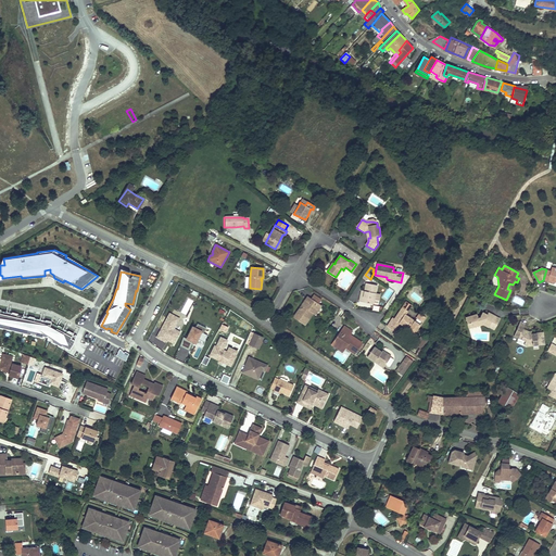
[(378,287),(366,285),(365,293),(365,299),(362,298),(361,303),(375,304),(376,300),(380,300),(381,295),(377,294),(378,287)]
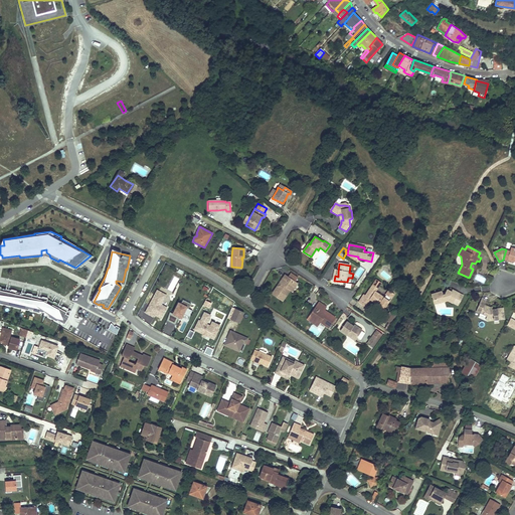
[(294,291),(299,283),(287,275),(283,282),(284,285),(282,287),(279,287),(274,294),(285,301),(292,290),(294,291)]
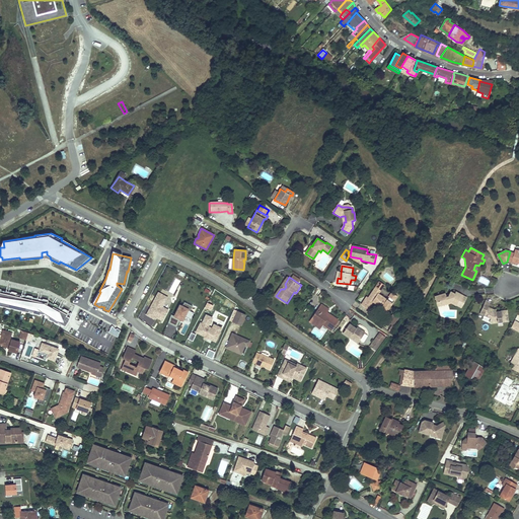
[(368,296),(363,304),(370,308),(375,301),(388,310),(398,296),(393,293),(391,296),(389,299),(380,293),(382,290),(377,287),(370,297),(368,296)]
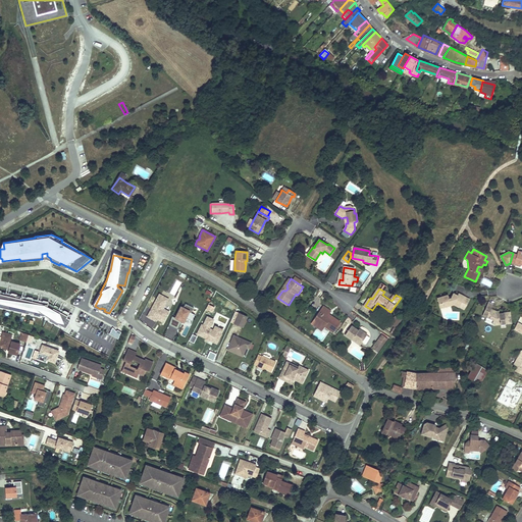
[(0,306),(45,316),(52,320),(52,322),(57,325),(58,323),(65,327),(71,315),(55,306),(54,307),(48,304),(48,302),(0,291),(0,306)]
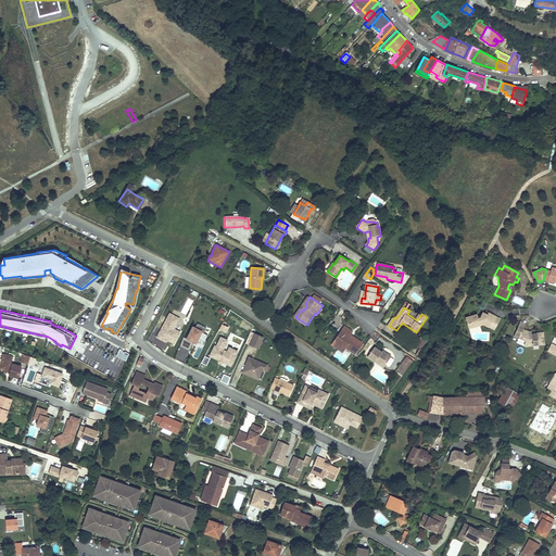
[(477,314),(466,317),(467,324),(471,323),(474,327),(482,324),(488,327),(489,327),(494,329),(496,325),(491,321),(494,316),(488,313),(487,315),(482,313),(480,316),(481,317),(478,318),(477,317),(477,314)]
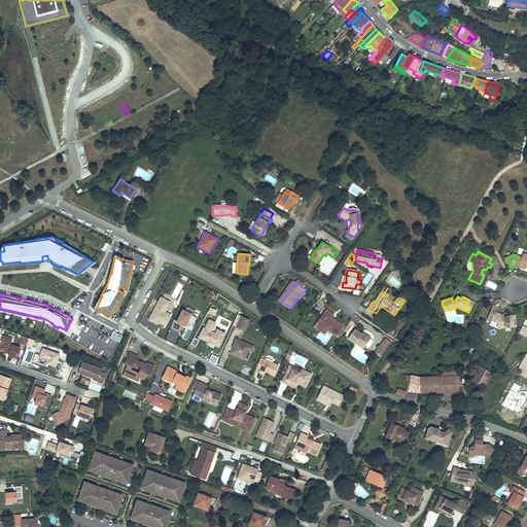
[(170,302),(161,297),(148,320),(156,324),(157,322),(165,325),(170,315),(165,312),(170,302)]
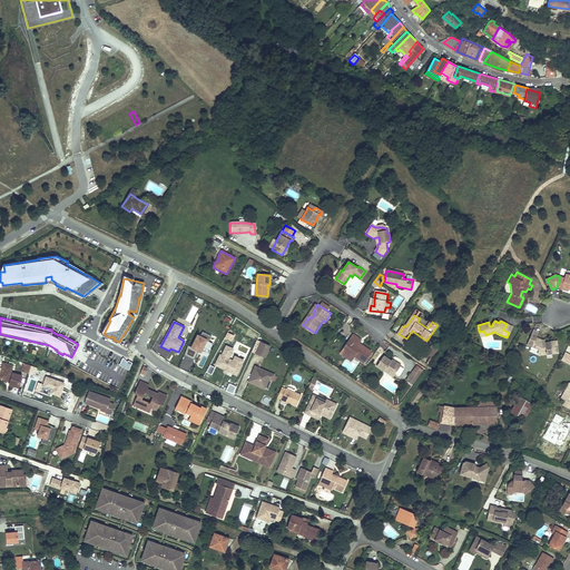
[(537,355),(540,356),(546,355),(552,355),(559,354),(557,342),(546,344),(543,344),(542,341),(537,338),(540,333),(534,331),(529,341),(537,345),(534,349),(539,352),(537,355)]
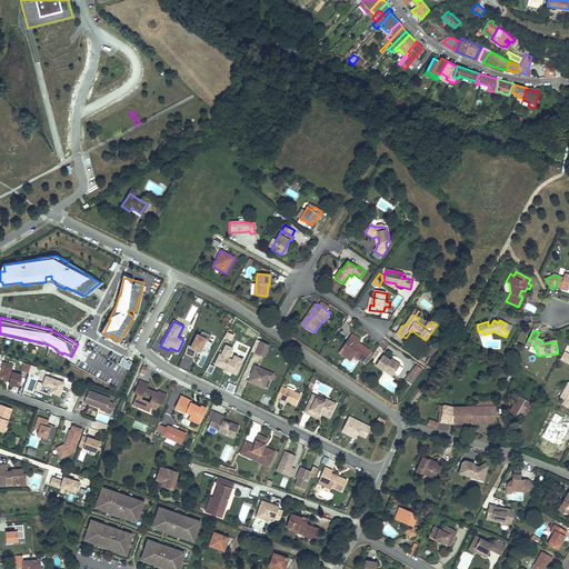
[(196,337),(191,346),(187,345),(183,355),(192,359),(199,347),(208,351),(212,345),(208,342),(210,337),(201,332),(199,338),(196,337)]
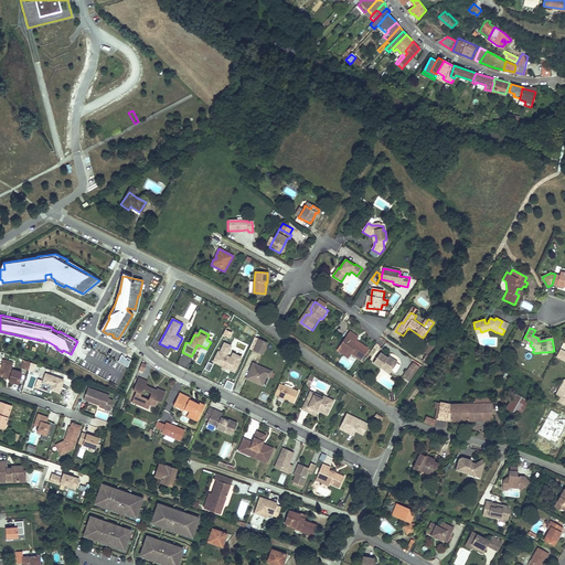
[(362,360),(370,348),(361,341),(360,342),(356,340),(358,339),(360,336),(352,331),(340,349),(347,352),(348,350),(353,353),(362,360)]
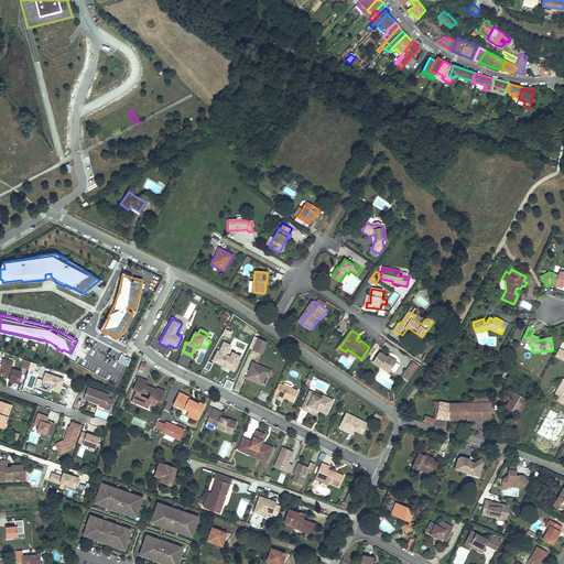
[(261,354),(266,342),(257,338),(251,350),(261,354)]
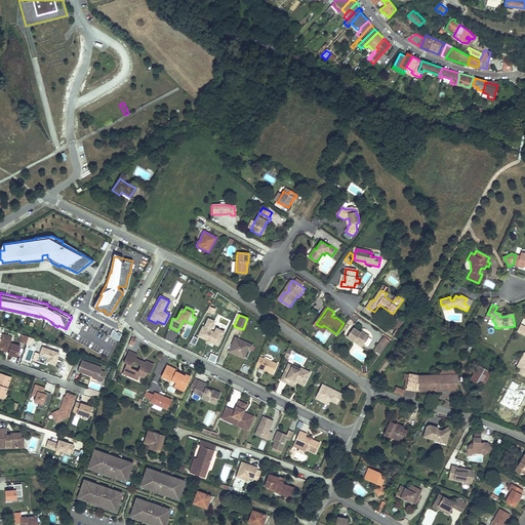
[(202,327),(198,335),(216,345),(220,335),(209,330),(214,322),(207,319),(203,328),(202,327)]
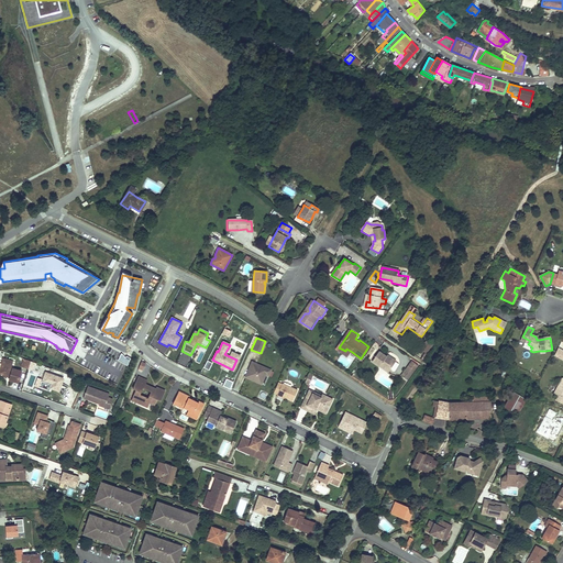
[(432,345),(428,342),(423,349),(428,352),(432,345)]
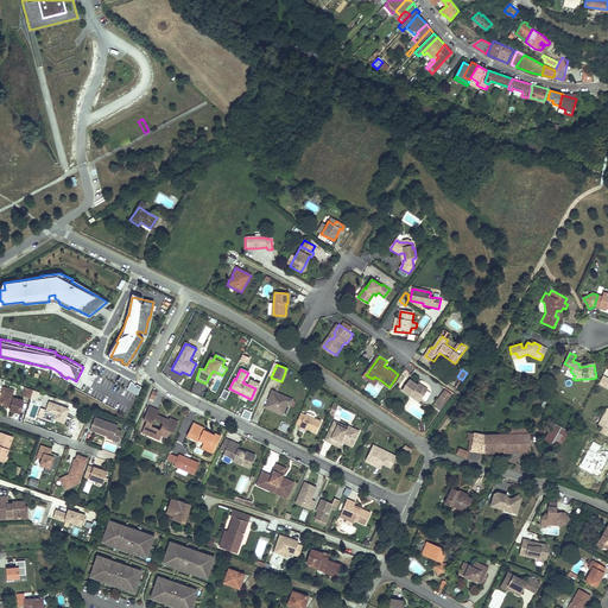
[(374,377),(373,379),(366,375),(365,378),(377,386),(380,380),(374,377)]
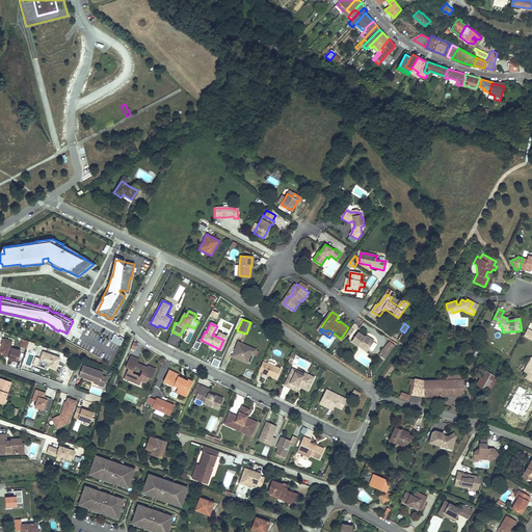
[(358,331),(352,342),(360,347),(361,344),(369,349),(374,340),(367,335),(366,336),(358,331)]
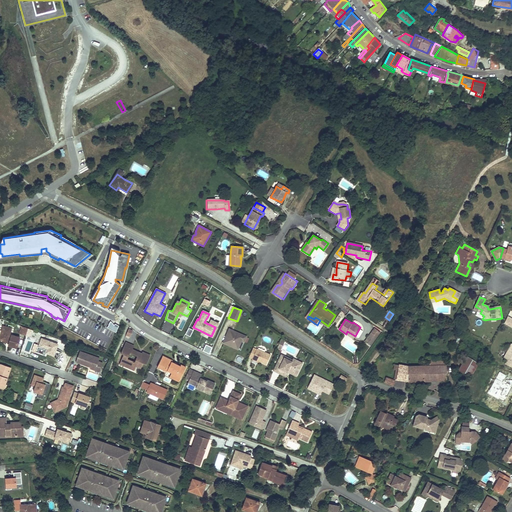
[(112,320),(107,329),(116,333),(120,324),(112,320)]
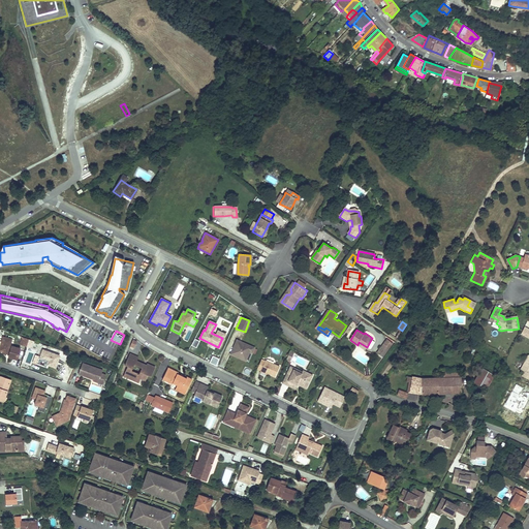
[(12,340),(3,337),(1,340),(0,344),(0,350),(8,354),(7,358),(16,361),(20,350),(9,347),(12,340)]
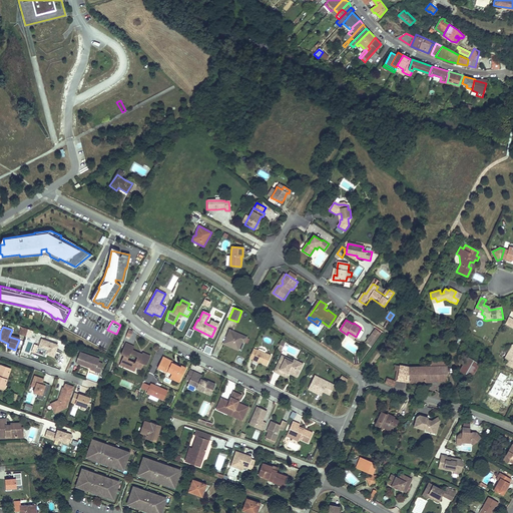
[(26,337),(28,330),(22,328),(19,334),(26,337)]
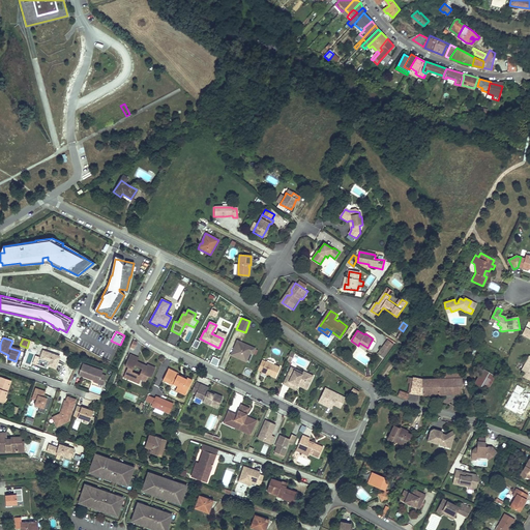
[(382,348),(387,352),(393,343),(388,340),(382,348)]
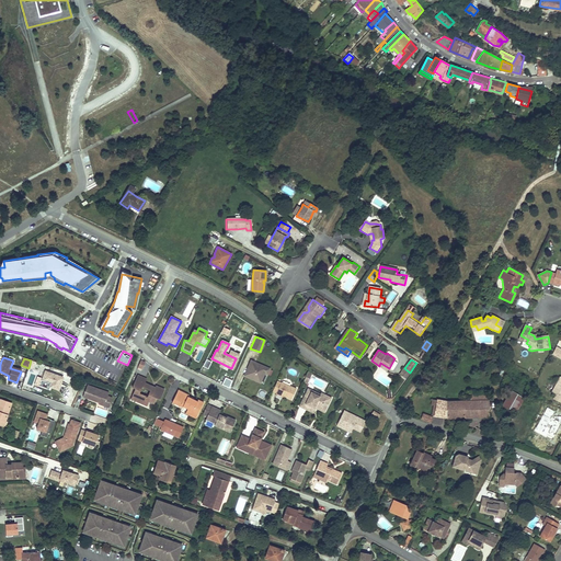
[(266,375),(268,369),(250,361),(243,376),(250,378),(250,377),(259,381),(263,373),(266,375)]
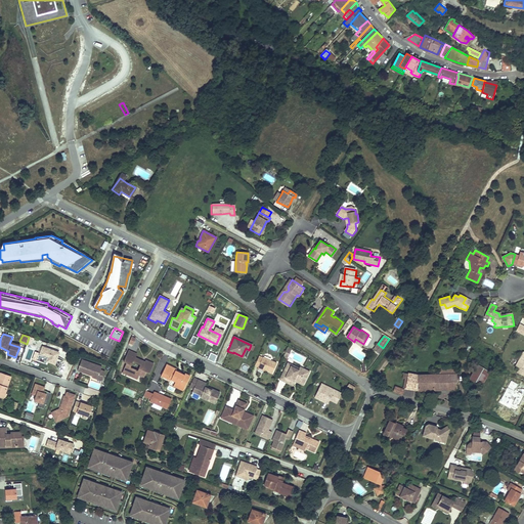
[(383,348),(378,344),(374,349),(379,353),(383,348)]
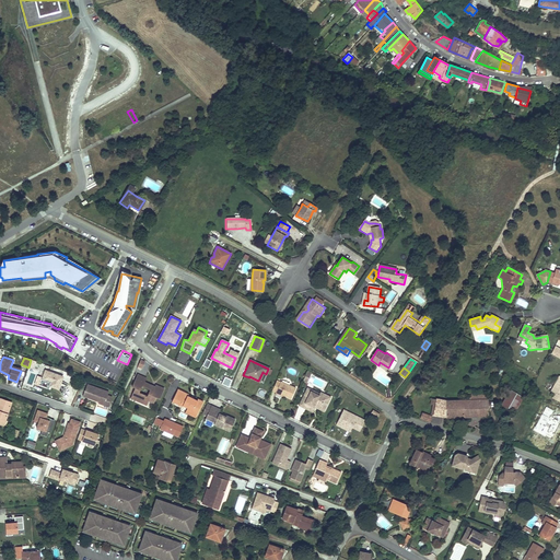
[(62,378),(45,372),(42,380),(49,382),(51,382),(51,383),(49,386),(59,389),(62,378)]
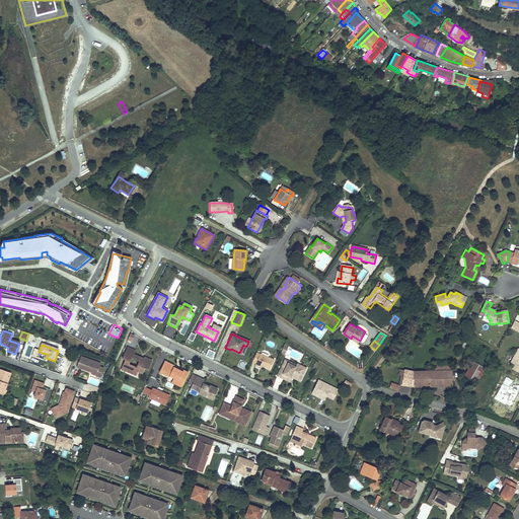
[(124,360),(122,367),(128,364),(131,358),(138,362),(136,367),(142,374),(144,369),(147,370),(151,361),(143,357),(143,359),(142,360),(139,359),(140,358),(133,355),(135,351),(126,348),(122,359),(124,360)]
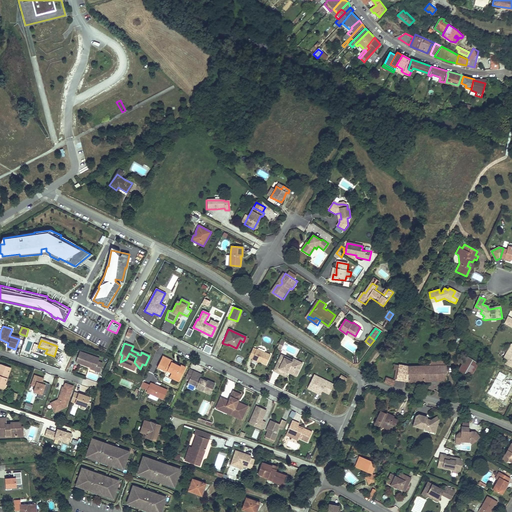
[(212,347),(206,344),(203,351),(210,353),(212,347)]
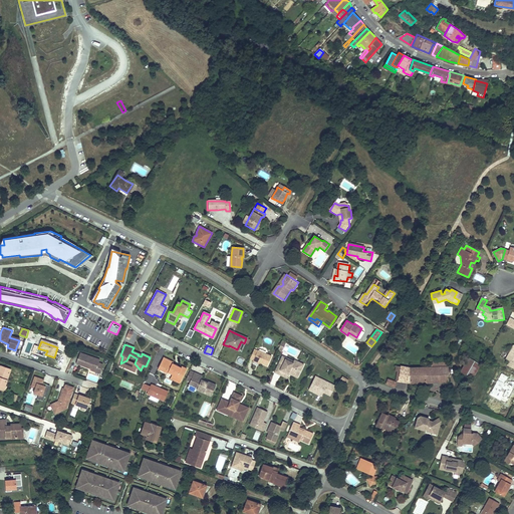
[(253,349),(249,358),(253,360),(259,362),(266,365),(270,355),(257,350),(256,350),(253,349)]
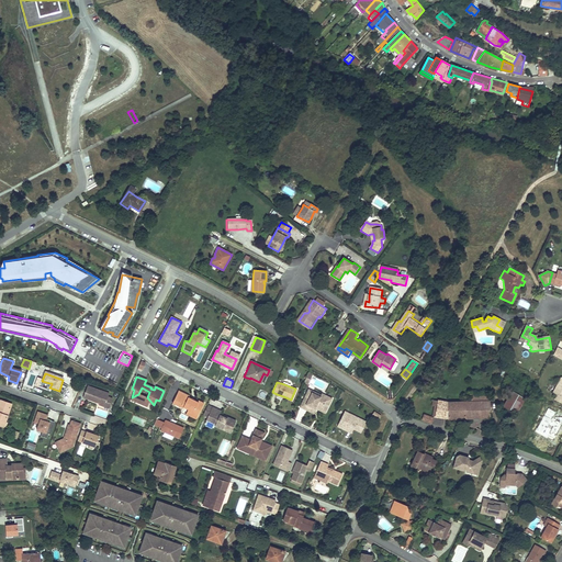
[(109,394),(87,386),(82,398),(91,402),(99,404),(98,405),(103,407),(104,404),(108,405),(108,404),(110,405),(112,400),(108,397),(109,394)]
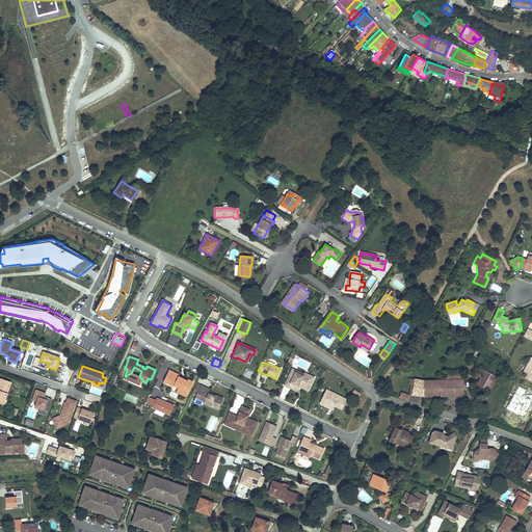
[(302,373),(291,368),(290,369),(312,379),(314,376),(302,372),(302,373)]
